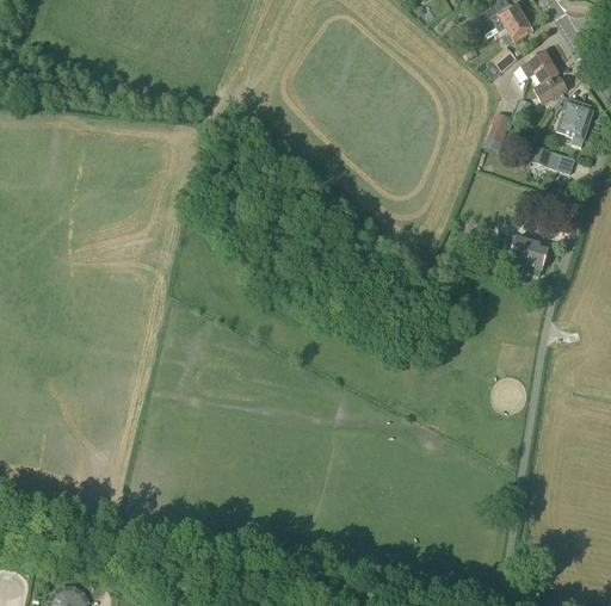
[(498,31),(524,16),(519,10),(520,7),(519,5),(516,4),(516,2),(498,13),(503,23),(500,25),(500,24),(495,26),(498,31)]
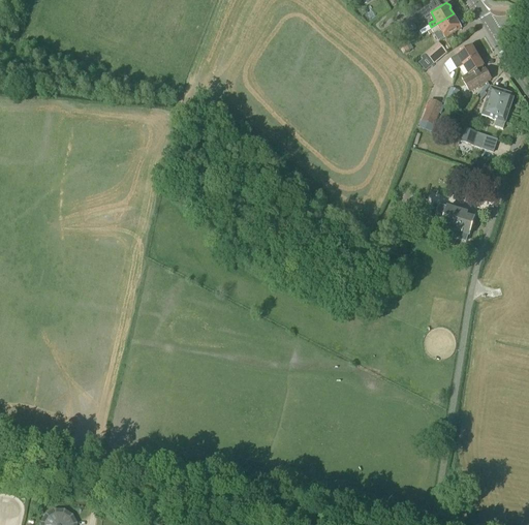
[(408,14),(412,22),(424,16),(418,8),(408,14)]
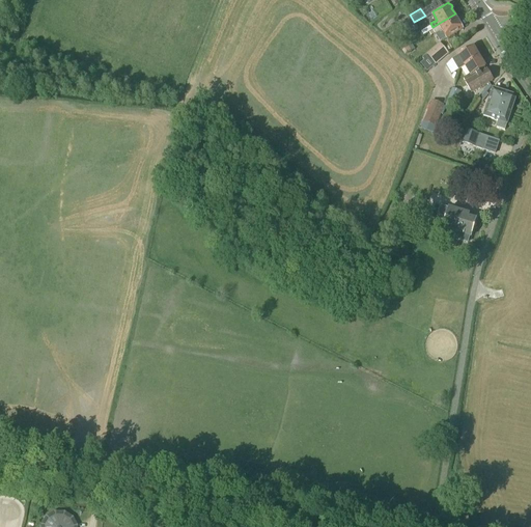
[(458,20),(455,14),(432,27),(436,31),(439,29),(439,28),(441,27),(446,35),(462,26),(460,24),(462,23),(460,20),(458,20)]
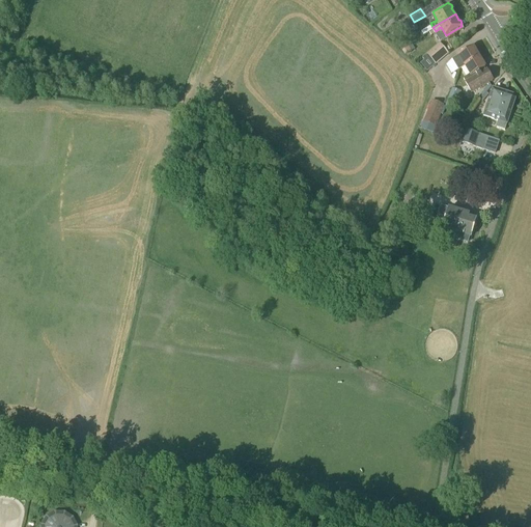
[(423,33),(432,27),(430,23),(420,29),(423,33)]
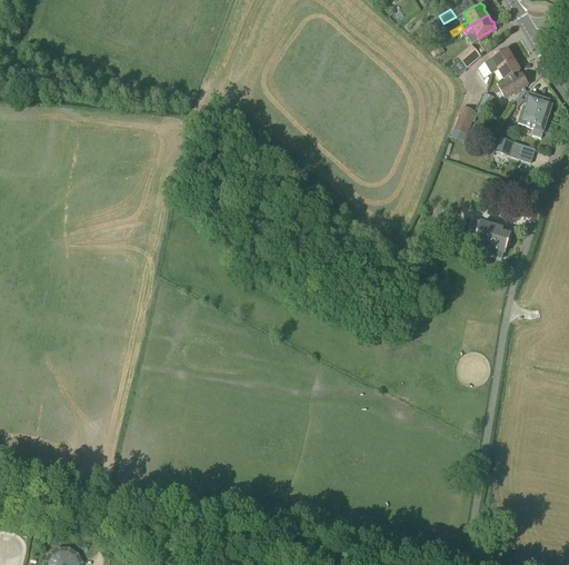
[(480,53),(472,46),(459,57),(467,66),(480,53)]
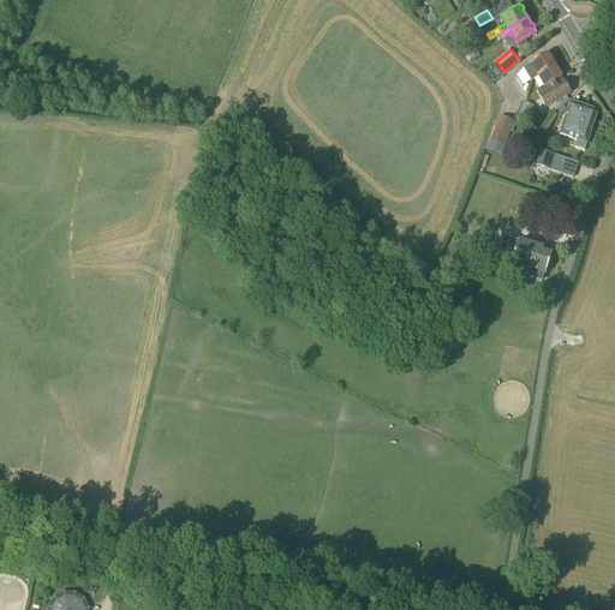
[(538,73),(555,64),(548,51),(523,65),(531,77),(538,73)]
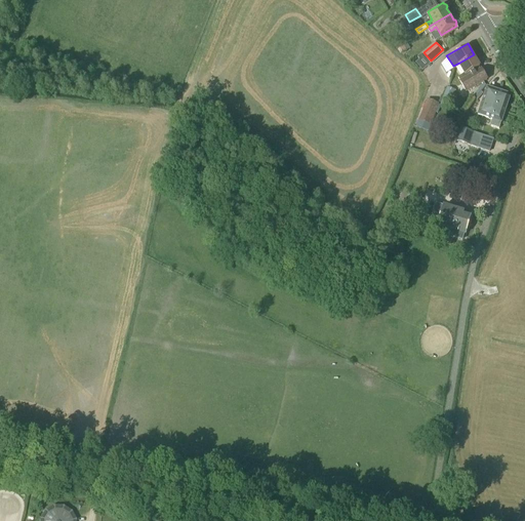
[(439,56),(445,66),(450,62),(444,53),(439,56)]
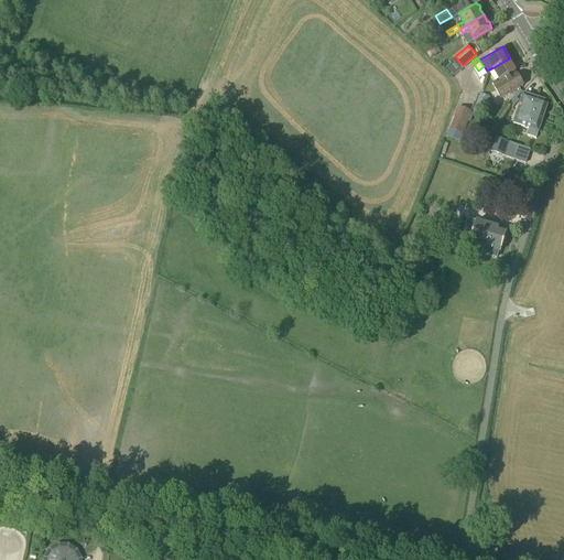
[(509,58),(494,67),(499,76),(491,79),(500,95),(523,82),(517,71),(516,71),(514,68),(509,58)]
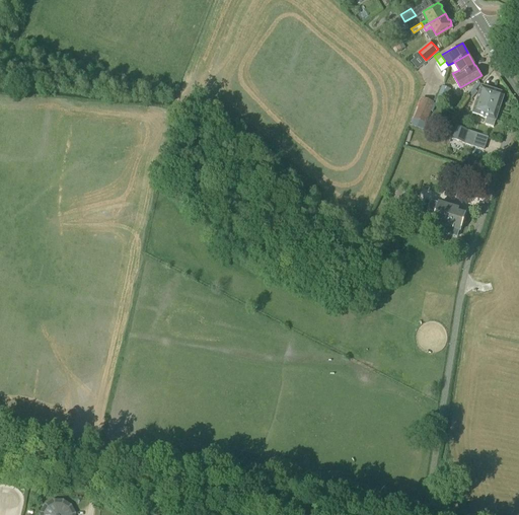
[(472,111),(487,116),(485,122),(493,124),(495,119),(504,93),(502,90),(482,83),(472,111)]
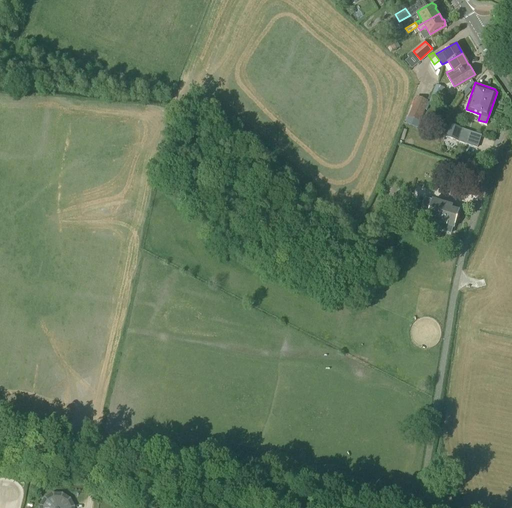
[(436,102),(439,95),(432,92),(429,99),(436,102)]
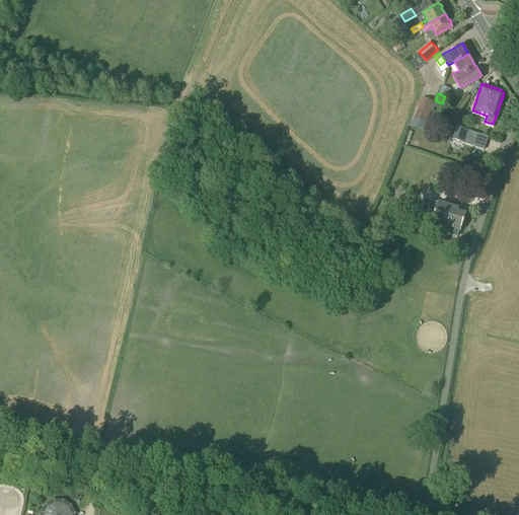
[(431,107),(420,103),(415,116),(427,120),(431,107)]
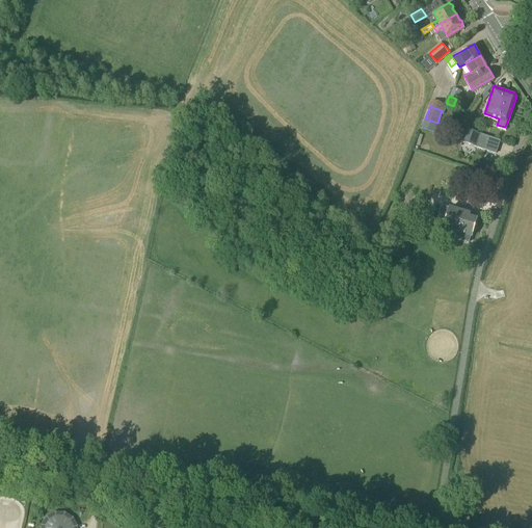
[(461,139),(496,151),(501,138),(466,126),(461,139)]
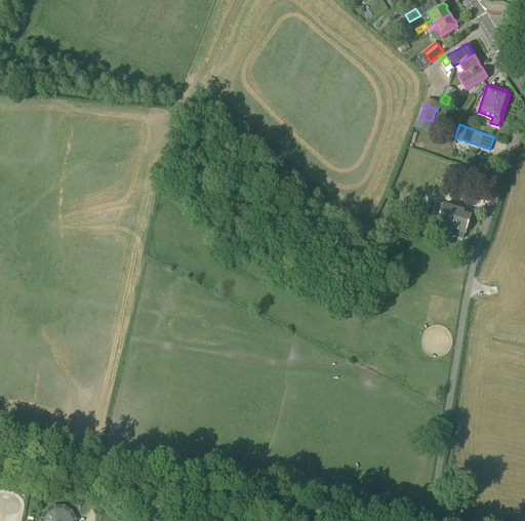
[(399,211),(414,215),(417,206),(412,204),(413,199),(403,196),(399,211)]
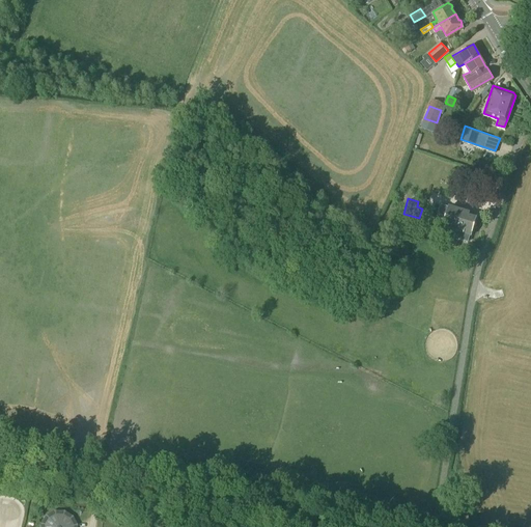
[(470,233),(471,233),(476,214),(456,207),(456,205),(451,203),(450,205),(440,202),(437,215),(445,218),(442,225),(449,227),(447,233),(467,240),(470,233)]
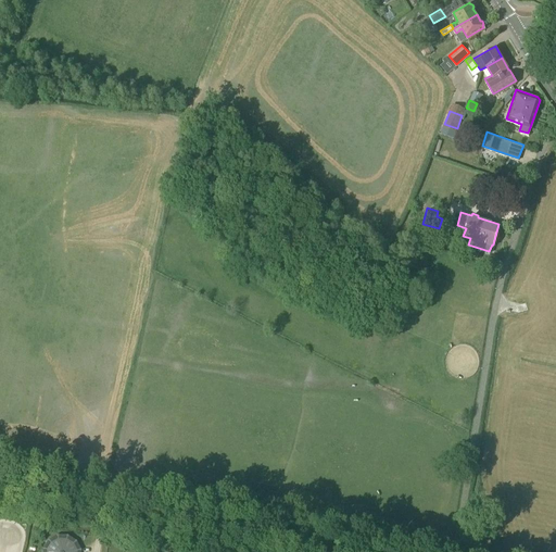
[(59,551),(64,531),(51,528),(45,551),(59,551)]
